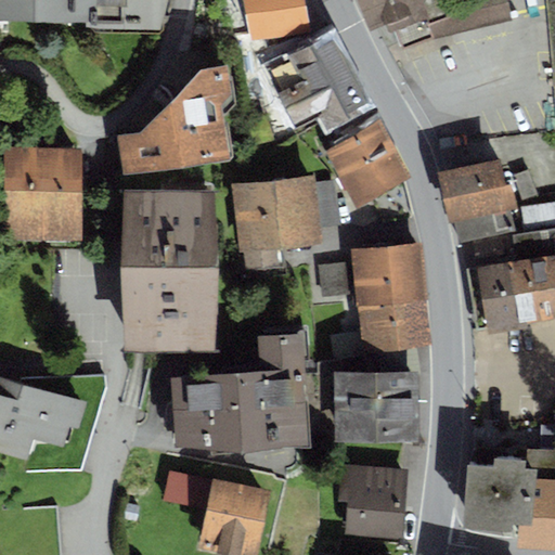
[(0,0),(0,17),(85,21),(86,30),(160,30),(168,0),(0,0)]
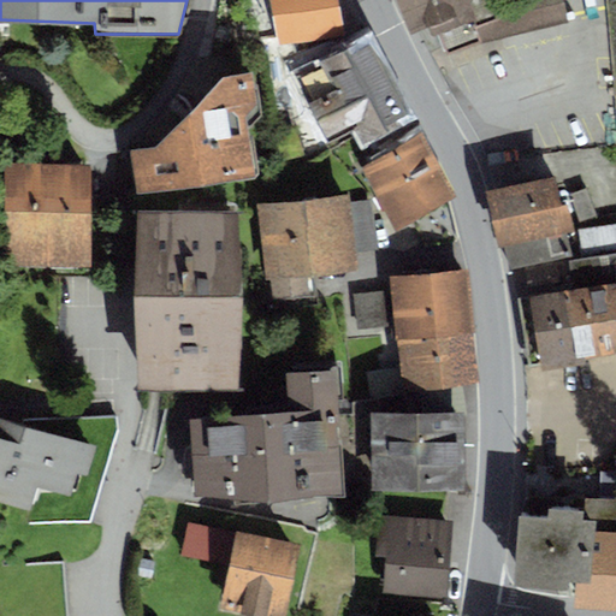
[(337,0),(268,0),(278,45),(291,42),(343,31),(337,0)]
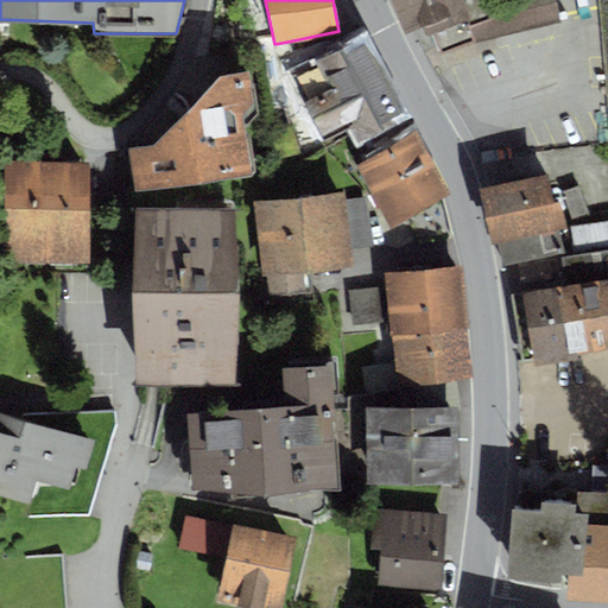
[(391,0),(405,32),(415,30),(426,56),(438,51),(439,54),(561,23),(553,0),(391,0)]
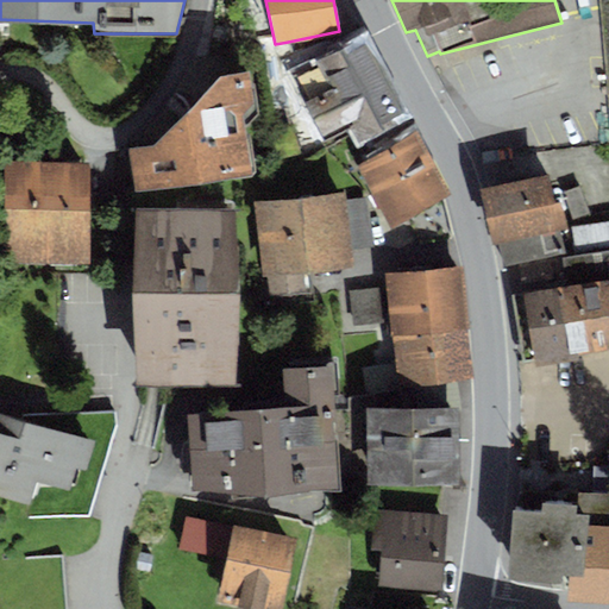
[(408,117),(364,35),(337,50),(331,39),(294,51),(288,42),(275,44),(261,46),(271,119),(277,118),(281,125),(269,130),(278,161),(301,154),(311,165),(358,143),(408,117)]
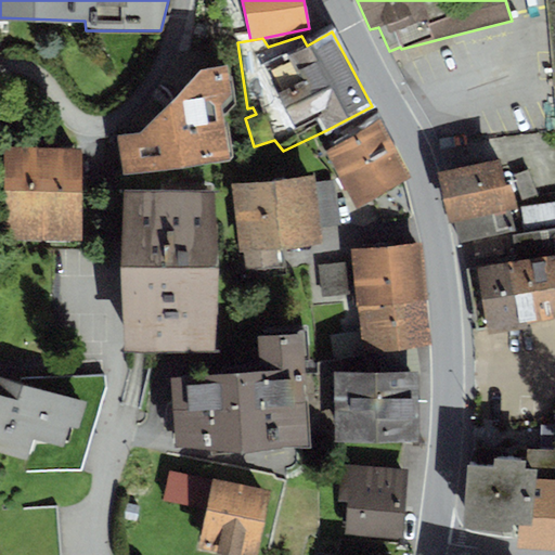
[(140,132),(118,136),(124,173),(229,156),(221,105),(231,93),(227,64),(199,68),(140,132)]
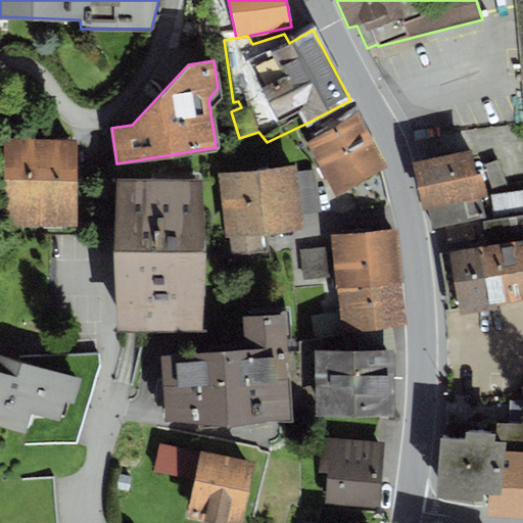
[(387,167),(357,112),(304,142),(335,196),(387,167)]
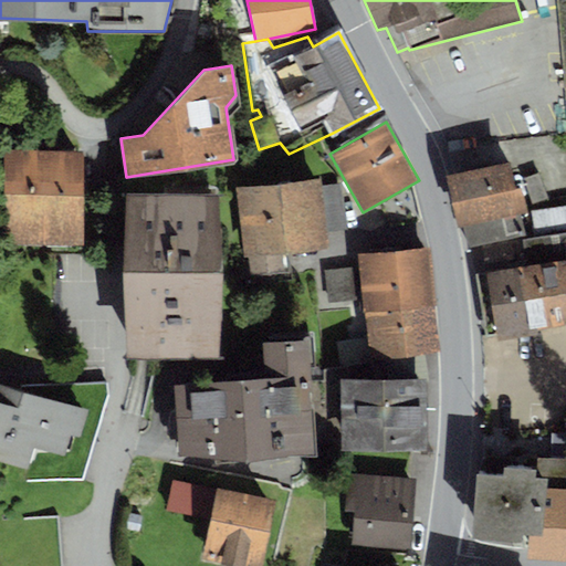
[(83,150),(4,150),(4,244),(83,244),(83,150)]
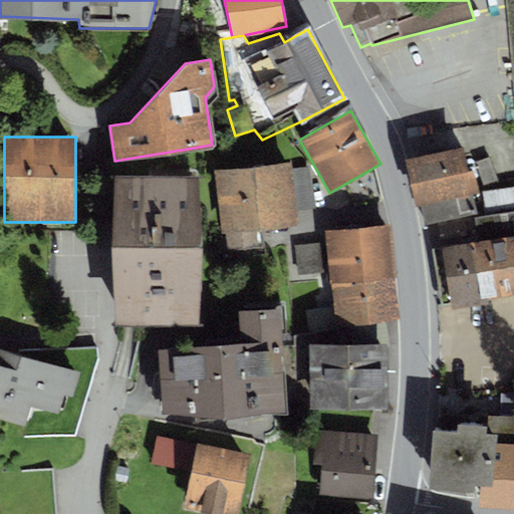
[(462,146),(405,159),(415,207),(420,206),(425,225),(476,214),(472,193),(478,192),(473,171),(468,172),(462,146)]
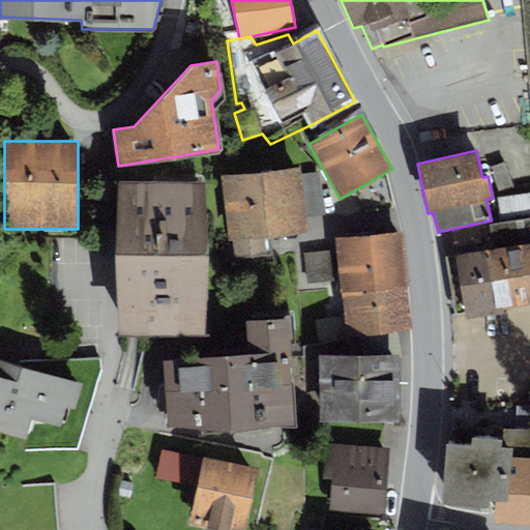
[(504,163),(489,168),(498,192),(512,185),(504,163)]
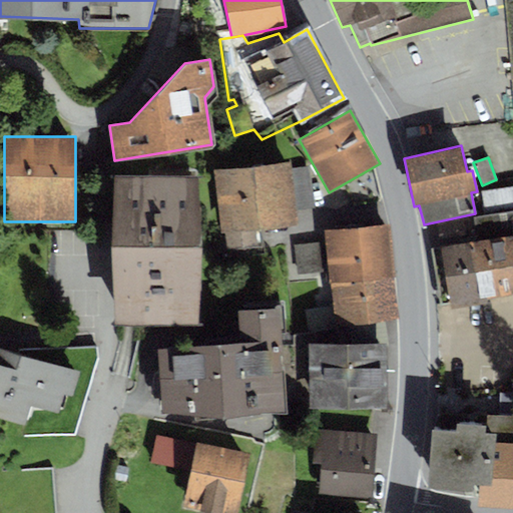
[(292,160),(213,169),(220,232),(224,232),(226,249),(259,245),(257,227),(297,223),(296,209),(314,207),(309,165),(292,166),(292,160)]
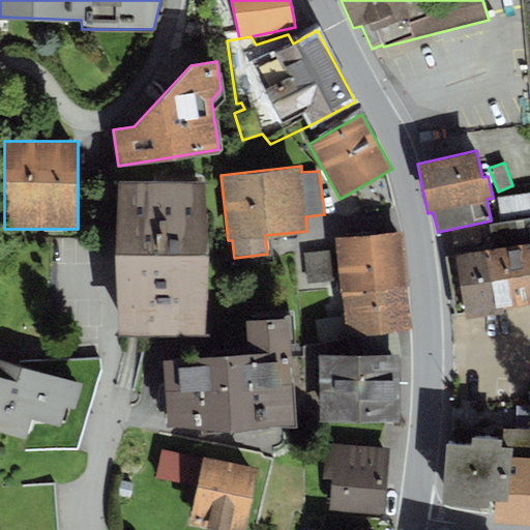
[(204,181),(118,182),(119,336),(205,335),(204,181)]
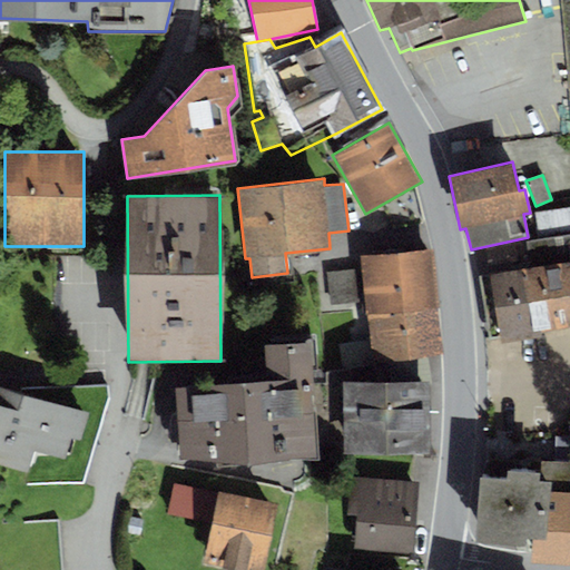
[(529,267),(490,274),(501,343),(541,336),(540,331),(569,326),(569,207),(536,213),(540,239),(524,242),(529,267)]
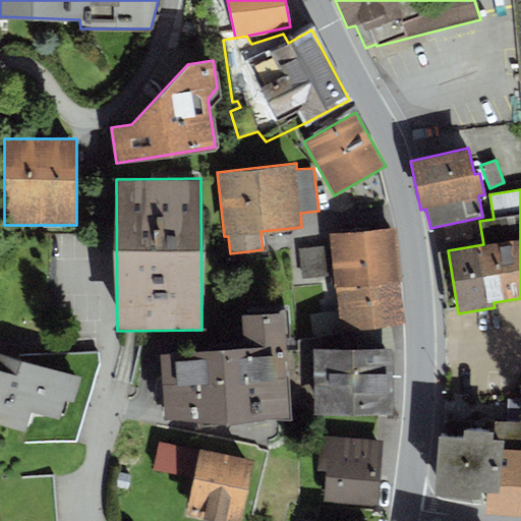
[(334,288),(335,288),(399,281),(401,281),(396,227),(329,233),(334,288)]
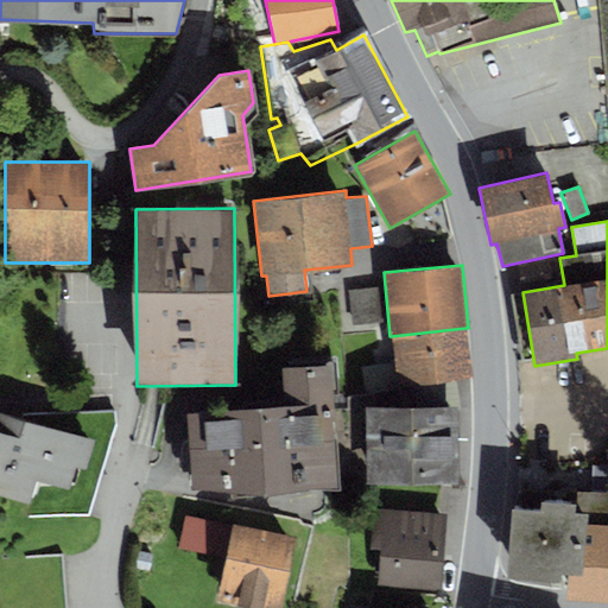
[(378,287),(348,291),(352,325),(382,322),(378,287)]
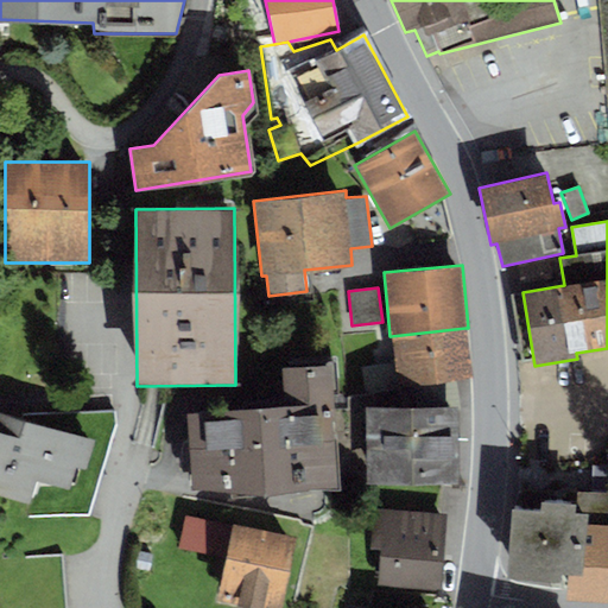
[(472,377),(466,328),(391,336),(394,362),(398,387),(455,379),(472,377)]
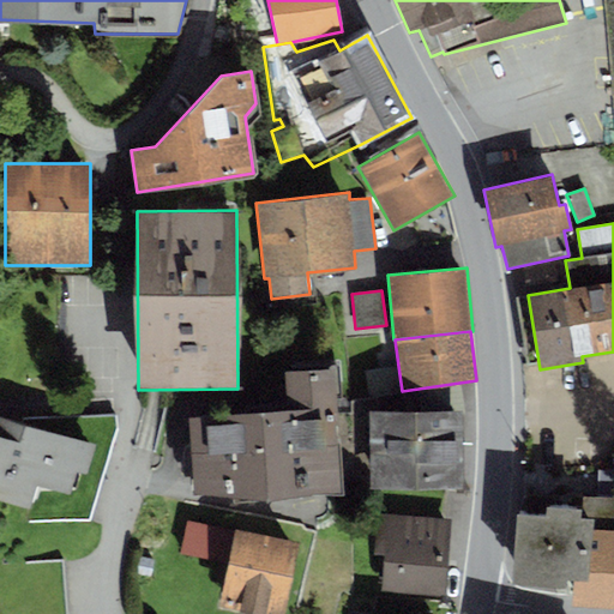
[(402,391),(398,366),(363,371),(367,398),(402,391)]
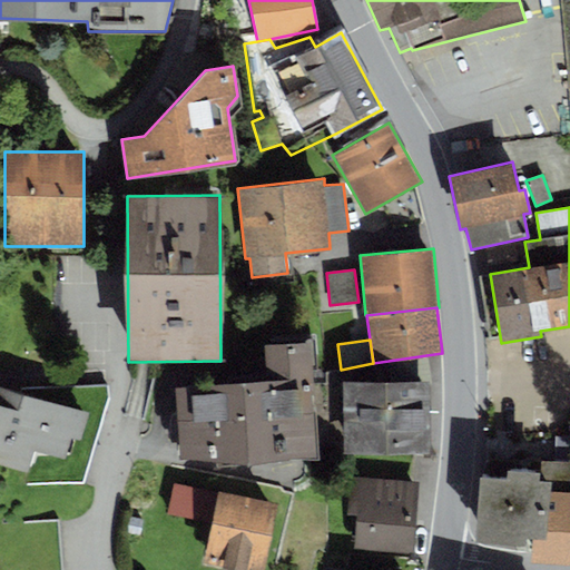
[(266,381),(176,386),(179,459),(248,464),(318,458),(320,452),(328,451),(328,384),(313,384),(311,341),(264,344),(266,381)]
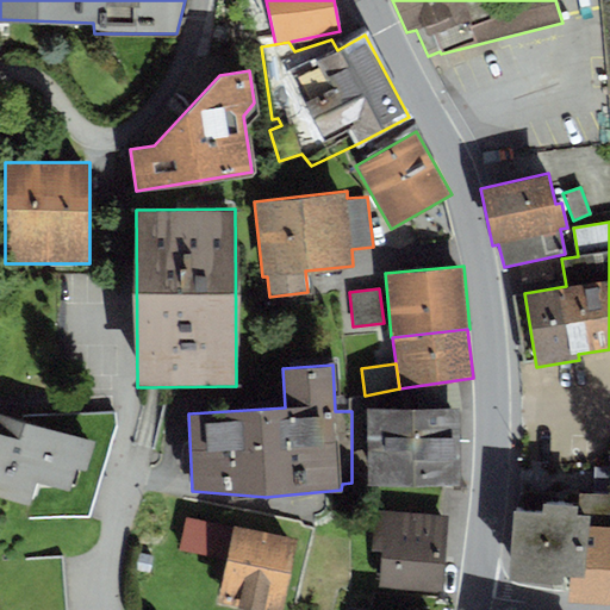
[(456,380),(399,388),(402,409),(459,408),(461,408),(456,380)]
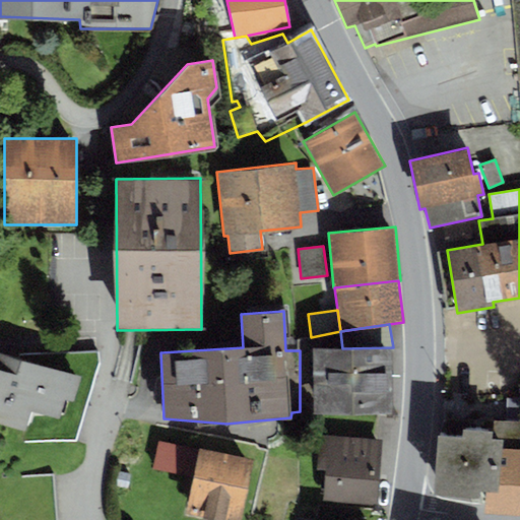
[(311,337),(300,339),(300,350),(300,411),(313,411),(313,413),(392,413),(391,347),(342,348),(340,331),(311,337)]
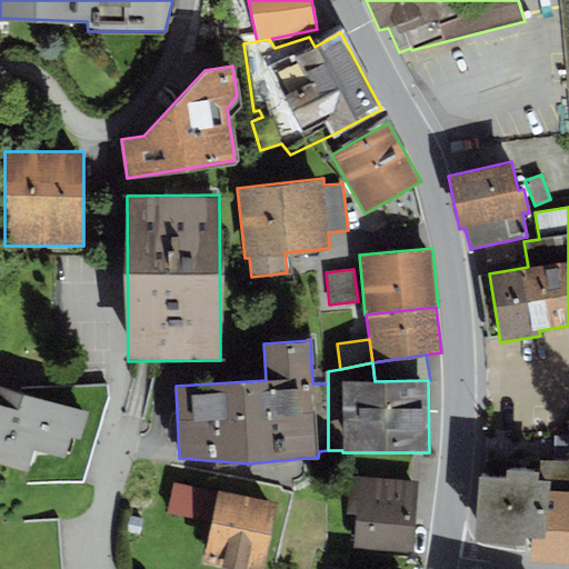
[(0,461),(26,470),(32,448),(65,458),(71,437),(80,440),(89,411),(0,383),(0,461)]
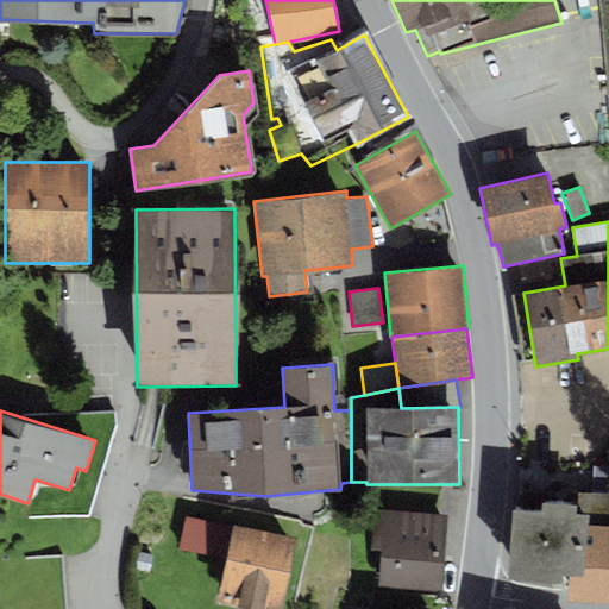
[(540,512),(518,510),(514,573),(560,578),(560,572),(571,573),(570,598),(608,600),(608,494),(577,493),(577,503),(541,501),(540,512)]
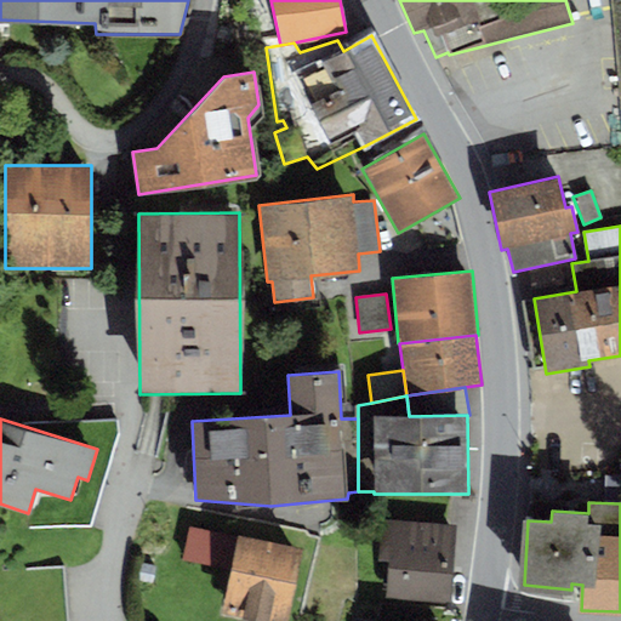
[(455,527),(380,520),(376,560),(388,562),(386,597),(449,602),(455,527)]
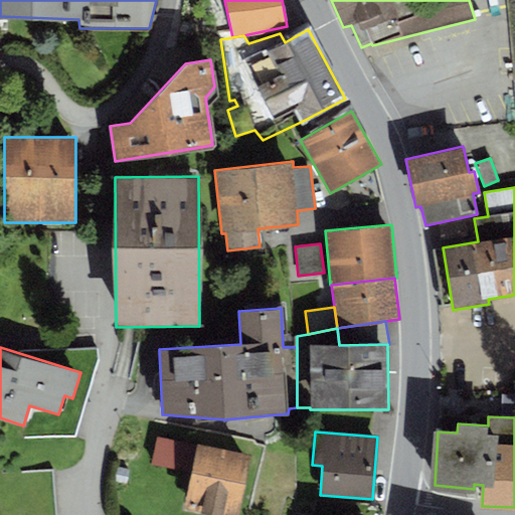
[(237,514),(250,456),(157,436),(151,464),(190,473),(183,508),(216,514),(237,514)]
